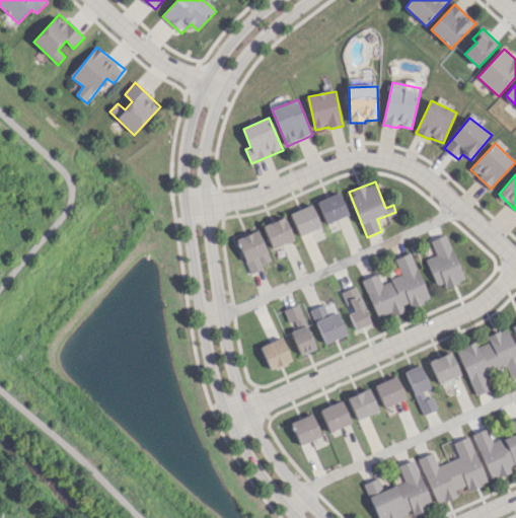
[(350,216),(341,193),(318,202),(327,224),(350,216)]
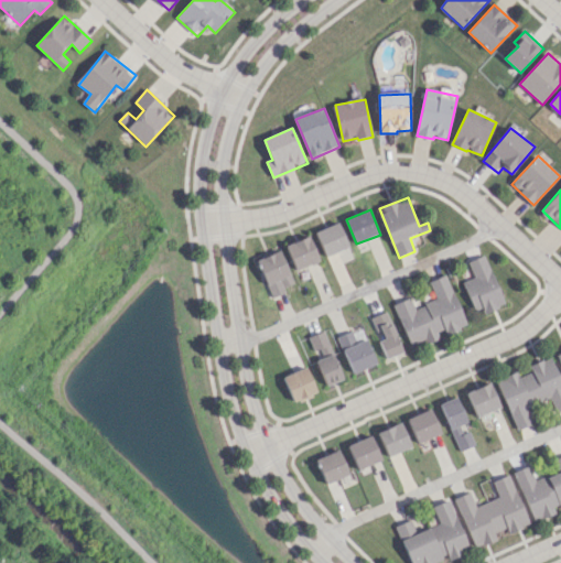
[(316,233),(327,257),(351,247),(340,223),(316,233)]
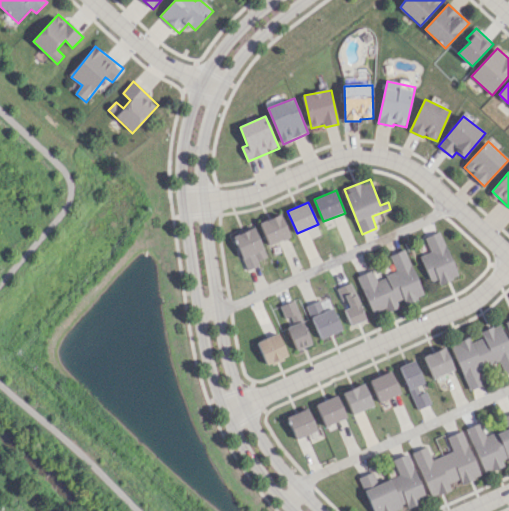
[(270,246),(292,237),(282,215),(261,224),(270,246)]
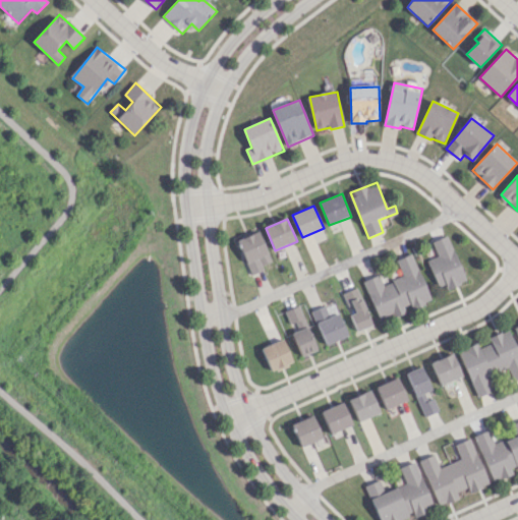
[(240,239),(251,276),(266,271),(264,266),(272,263),(263,232),(240,239)]
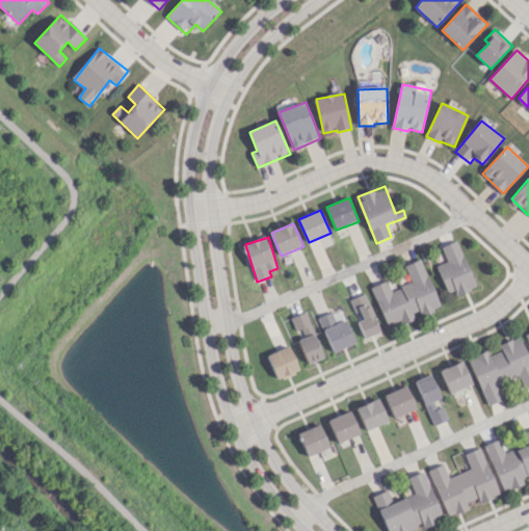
[(438,266),(447,292),(455,289),(457,296),(477,289),(459,241),(443,247),(448,262),(438,266)]
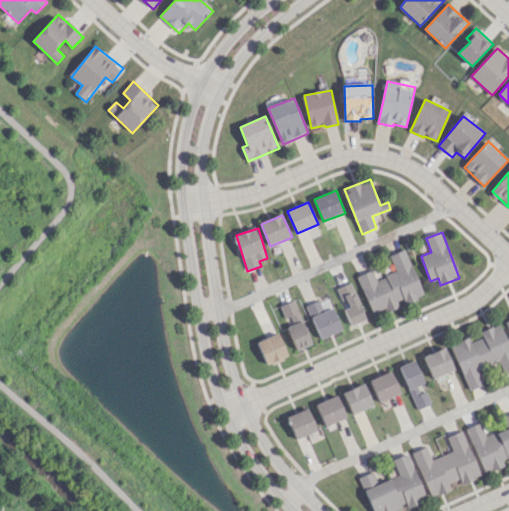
[(359,277),(373,314),(389,307),(391,312),(400,308),(399,305),(424,295),(406,250),(391,256),(397,272),(378,280),(374,271),(359,277)]
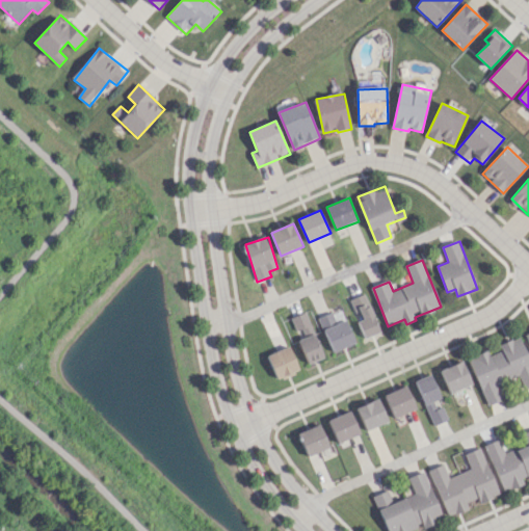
[(351,300),(366,339),(381,333),(367,294),(351,300)]
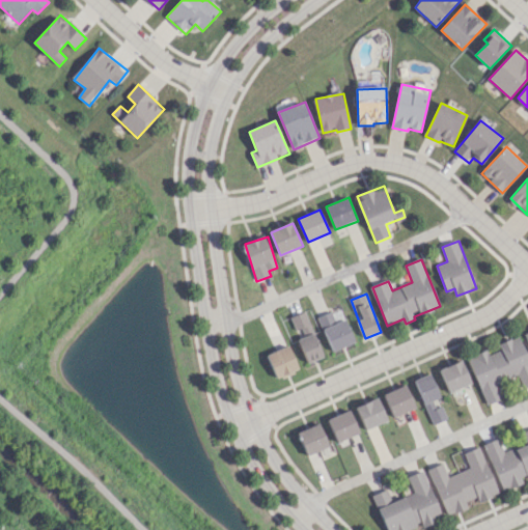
[(341,309),(320,319),(334,353),(356,343),(341,309)]
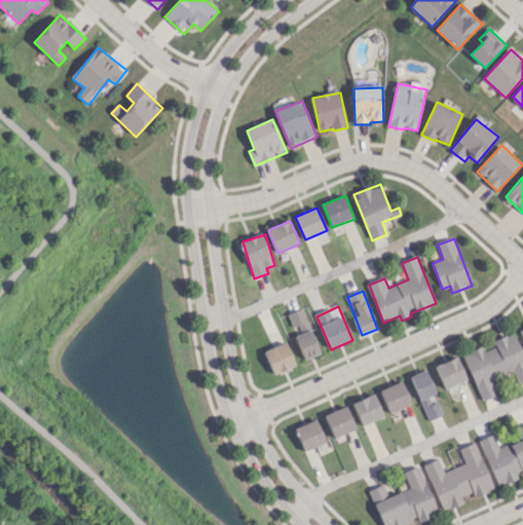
[(289,314),(306,361),(322,354),(304,309),(289,314)]
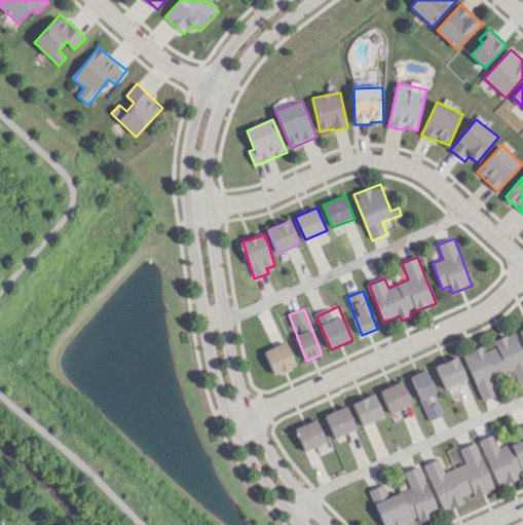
[(522,352),(515,333),(494,342),(497,348),(485,352),(483,347),(464,354),(483,402),(497,397),(490,381),(514,371),(520,385),(522,384),(522,352)]
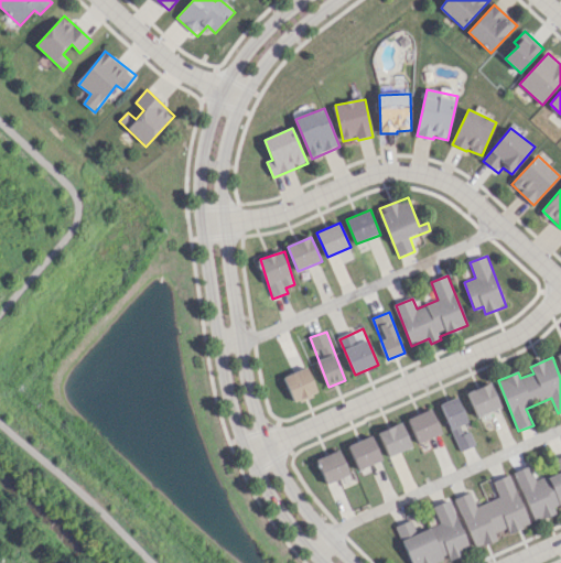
[(319,394),(309,368),(286,377),(294,402),(319,394)]
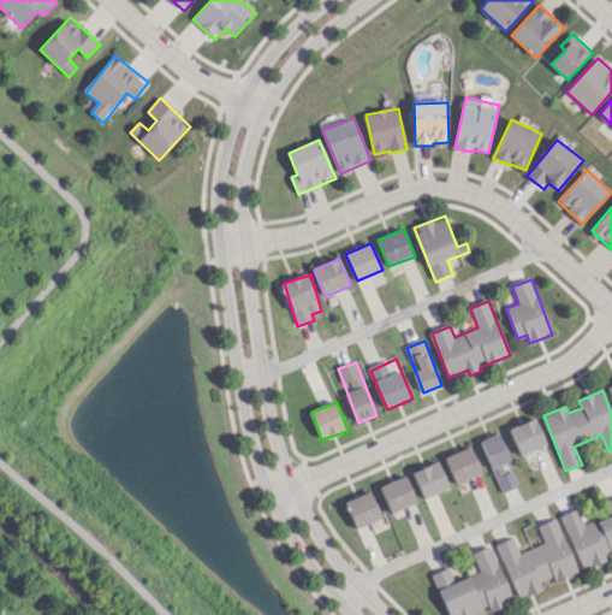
[(547,445),(536,419),(511,430),(522,456),(547,445)]
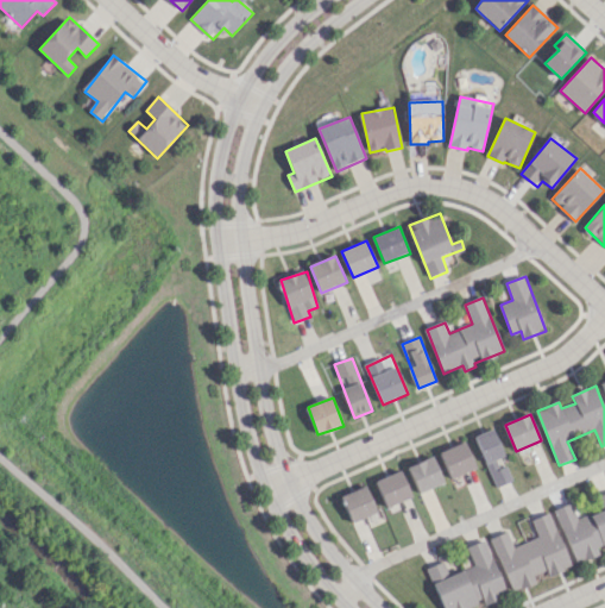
[(497,489),(514,482),(506,462),(495,430),(477,437),(497,489)]
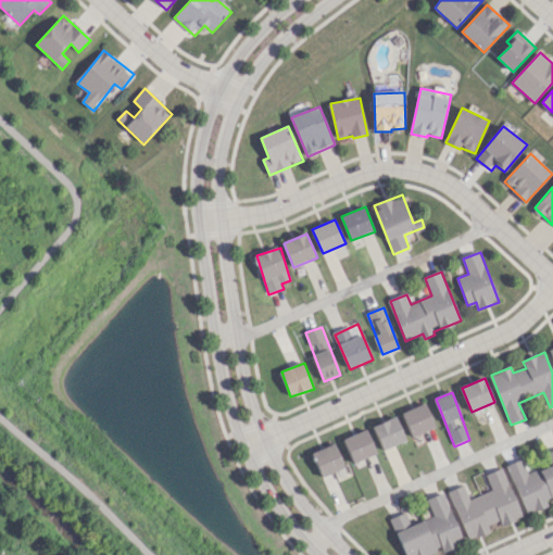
[(436,428),(426,404),(403,413),(413,438),(436,428)]
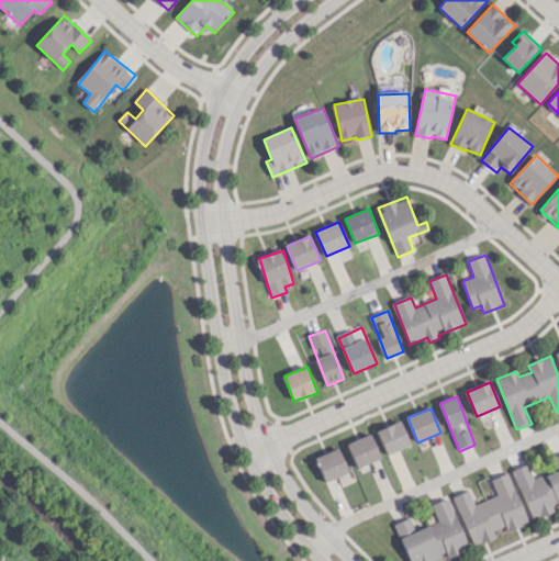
[(379,429),(386,455),(410,448),(403,423),(379,429)]
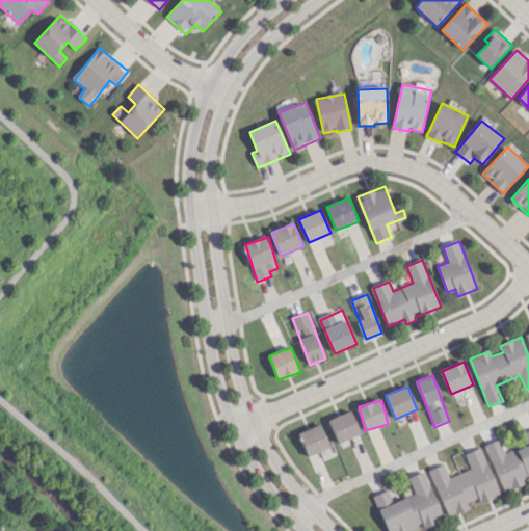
[(339,444),(361,434),(351,412),(329,420),(339,444)]
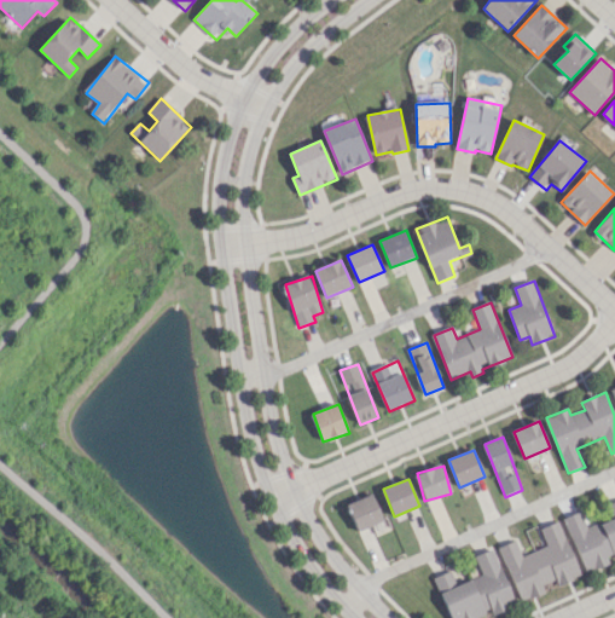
[(349,502),(357,531),(383,524),(376,496),(349,502)]
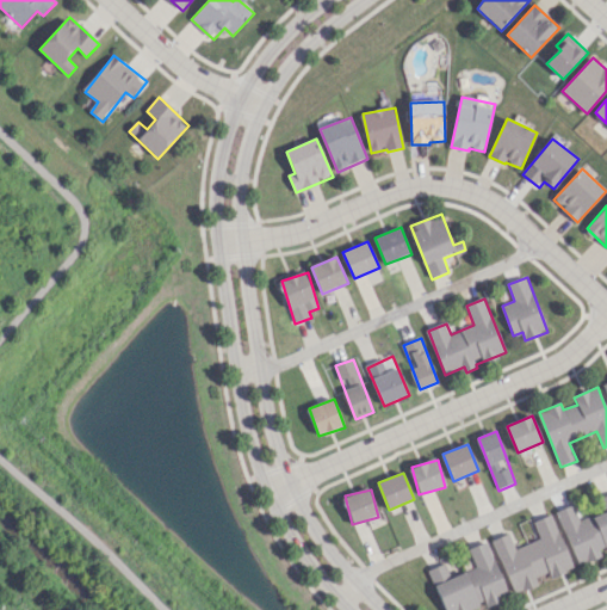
[(581,522),(574,505),(558,511),(578,564),(606,553),(606,495),(600,499),(605,512),(581,522)]
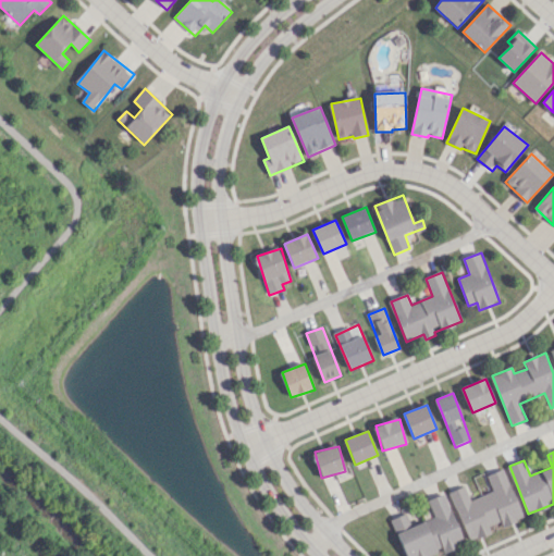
[(451,492),(470,542),(492,533),(489,527),(502,522),(503,528),(524,520),(504,470),(488,476),(494,492),(470,501),(465,486),(451,492)]
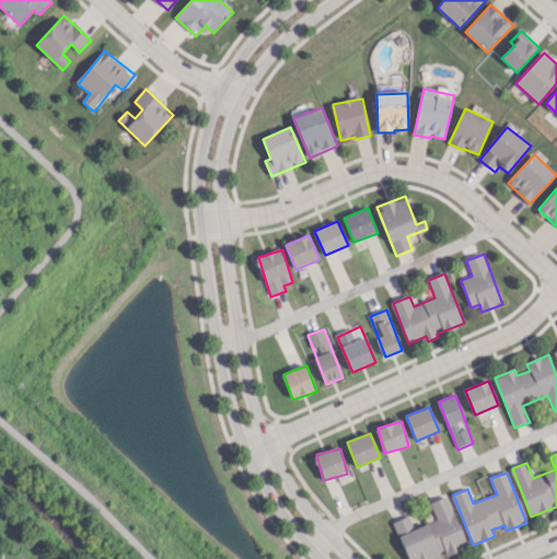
[(426,558),(447,551),(448,555),(467,548),(448,497),(431,503),(438,521),(415,530),(409,516),(394,523),(408,558),(426,558)]
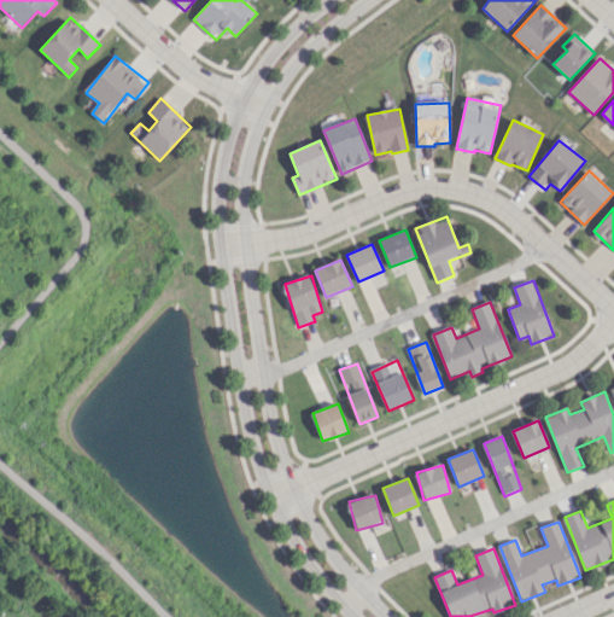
All buildings are outlined.
